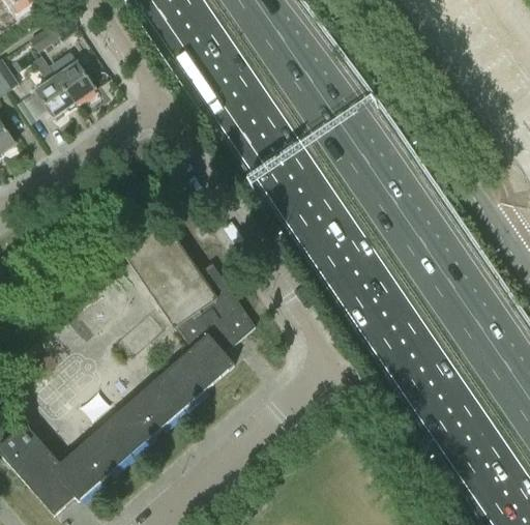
[(4,0),(16,16),(37,0),(4,0)]
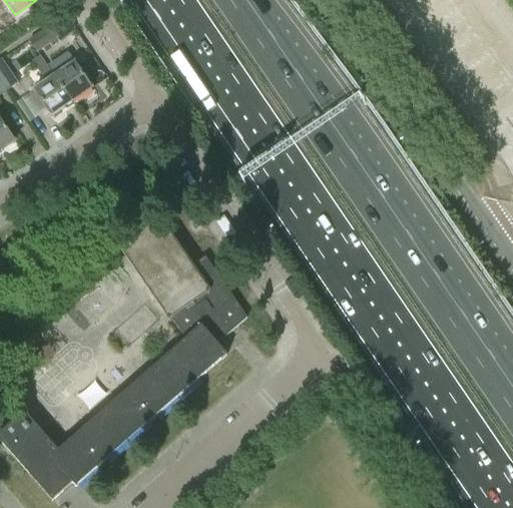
[(49,22),(29,36),(37,47),(57,33),(49,22)]
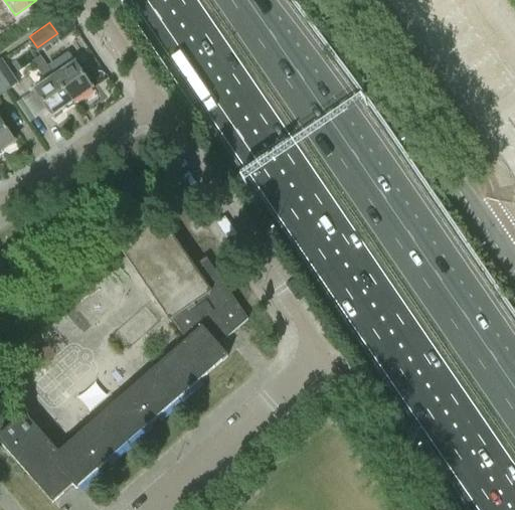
[(55,64),(75,56),(71,47),(52,56),(55,64)]
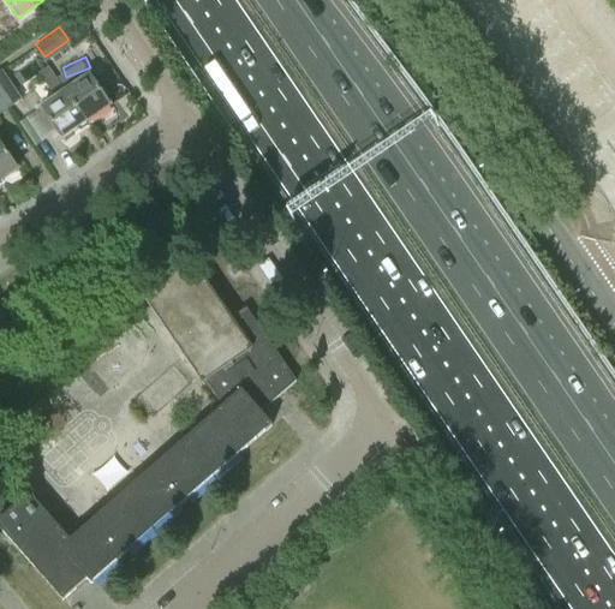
[(1,66),(0,66),(0,91),(9,103),(22,95),(1,66)]
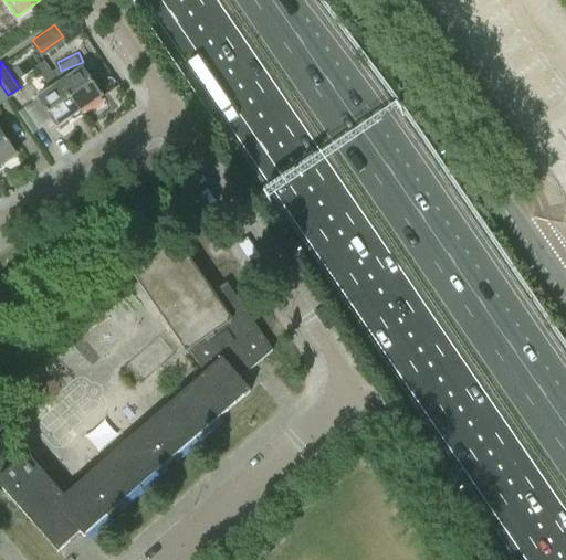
[(82,64),(59,80),(79,108),(101,93),(82,64)]
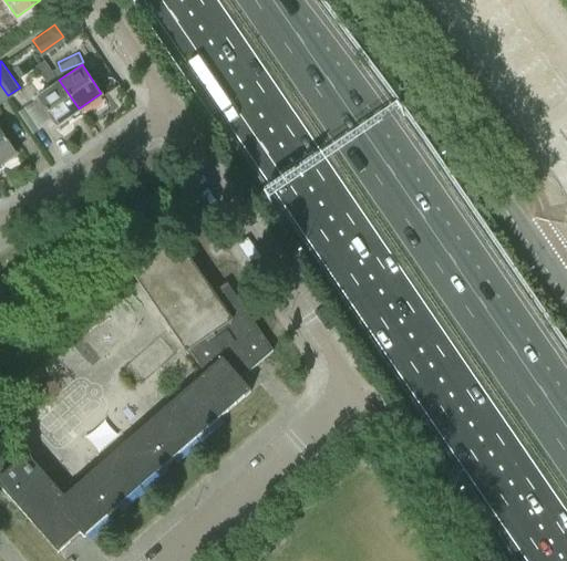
[(79,108),(59,80),(37,95),(57,123),(79,108)]
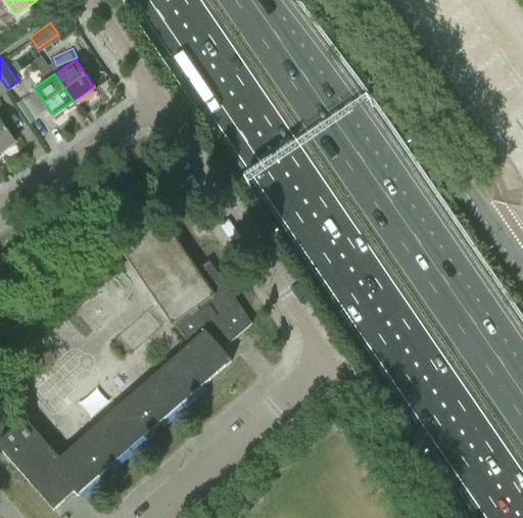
[(0,119),(0,149),(14,140),(0,119)]
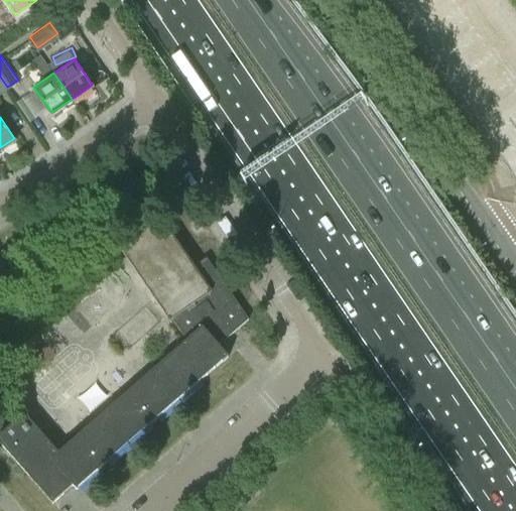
[(78,484),(227,354),(217,342),(244,318),(247,315),(206,254),(194,263),(161,216),(119,245),(121,249),(168,317),(171,315),(186,337),(57,450),(23,410),(0,430),(0,440),(51,500),(72,482),(76,486),(78,484)]
